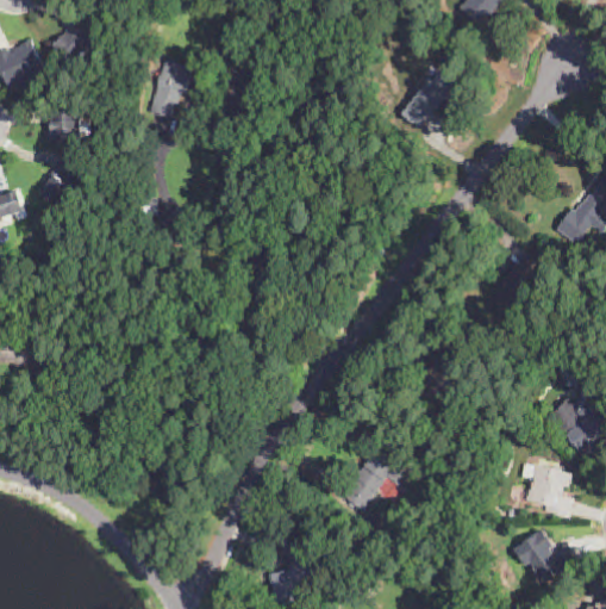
[(501,0),(493,8),(494,10),(478,26),(460,7),(467,0),(501,0)]
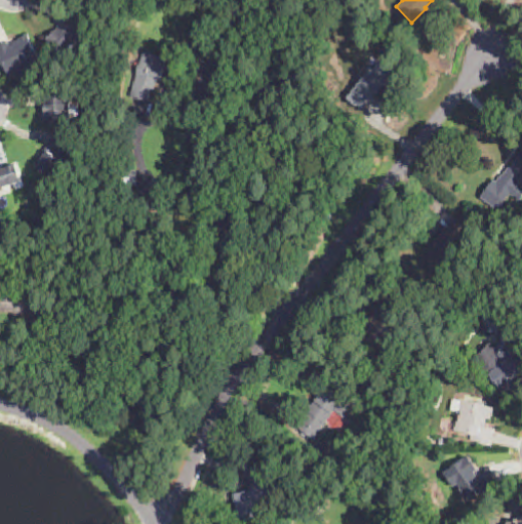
[(85,32),(85,33),(74,45),(78,49),(72,56),(68,52),(63,58),(44,40),(57,26),(53,23),(64,12),(85,32)]
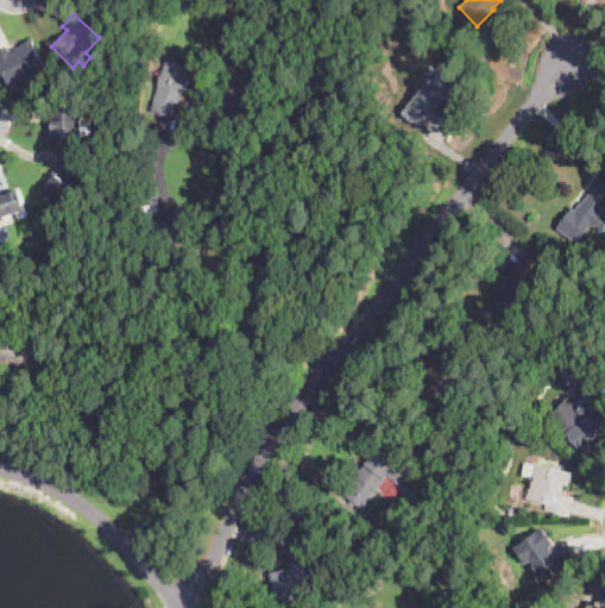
[(31,39),(42,63),(48,75),(32,82),(30,77),(7,88),(0,70),(0,52),(10,48),(12,54),(13,54),(12,50),(19,46),(19,45),(31,39)]
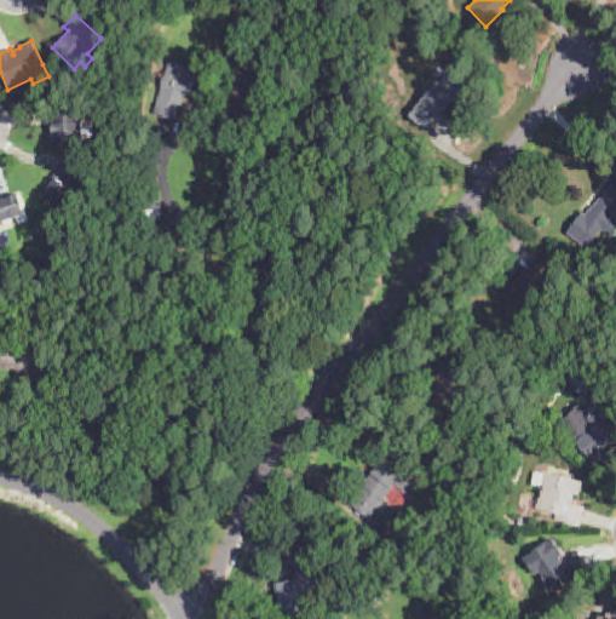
[(195,81),(190,97),(184,96),(180,108),(178,108),(174,120),(153,114),(160,87),(167,61),(191,68),(189,79),(195,80),(195,81)]
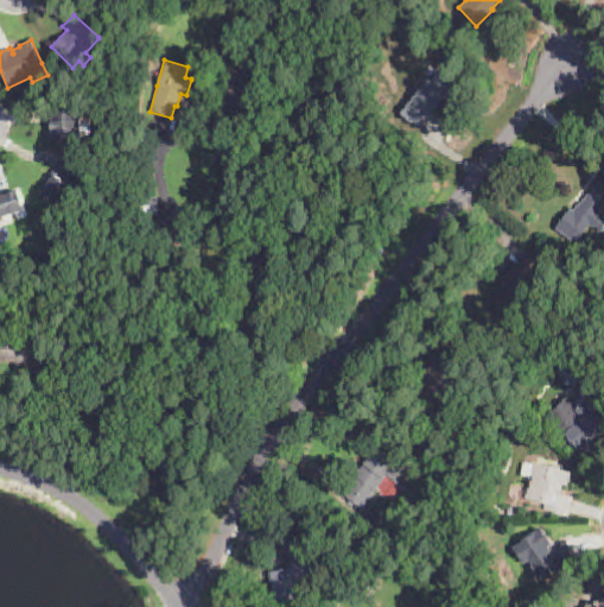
[(445,77),(452,83),(445,93),(447,94),(431,114),(427,112),(415,127),(399,113),(428,77),(431,80),(438,71),(445,77)]
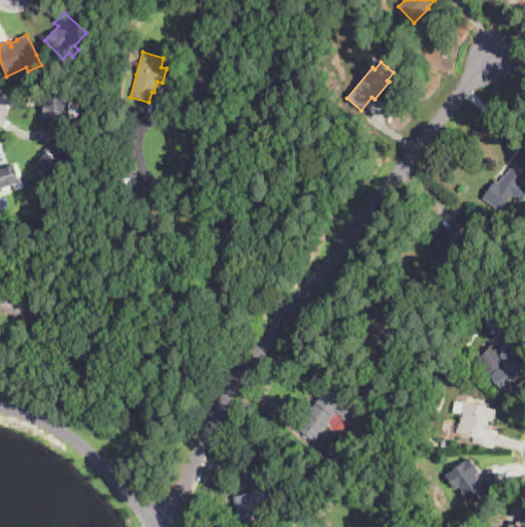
[(69,101),(69,106),(76,105),(77,116),(70,117),(70,121),(41,122),(41,106),(40,100),(42,100),(42,97),(69,96),(69,101)]
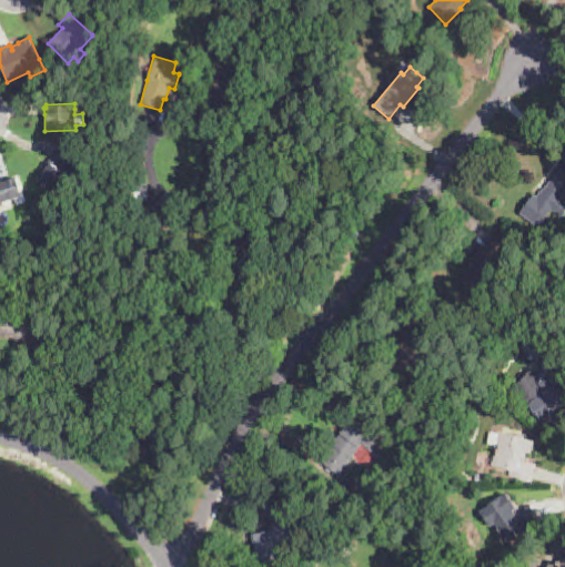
[(72,172),(68,179),(66,176),(52,193),(33,179),(50,155),(72,172)]
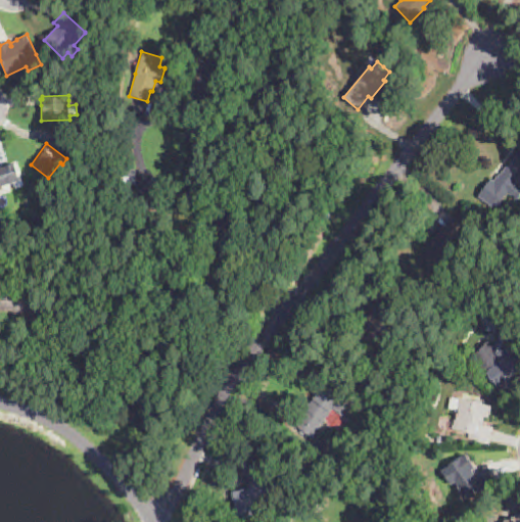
[(516,156),(519,158),(519,179),(519,178),(515,183),(519,186),(519,195),(516,200),(511,196),(498,212),(498,211),(477,197),(490,179),(493,181),(499,174),(500,175),(506,165),(507,167),(516,156)]
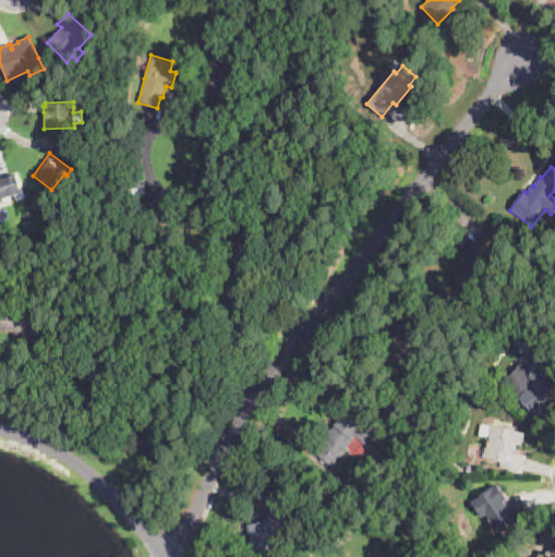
[(17,178),(23,192),(0,201),(0,177),(7,174),(8,178),(16,174),(17,178)]
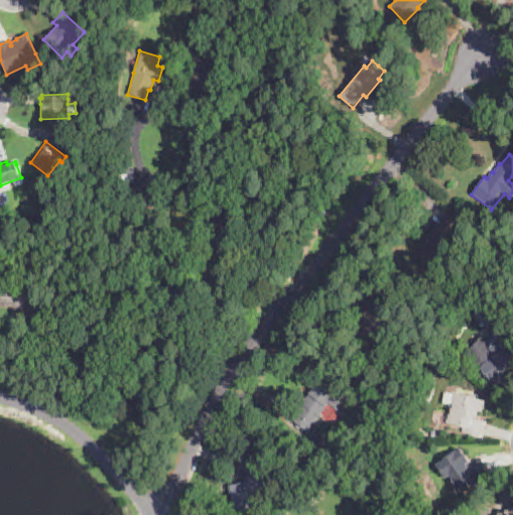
[(494,253),(493,255),(483,248),(489,240),(498,248),(494,253)]
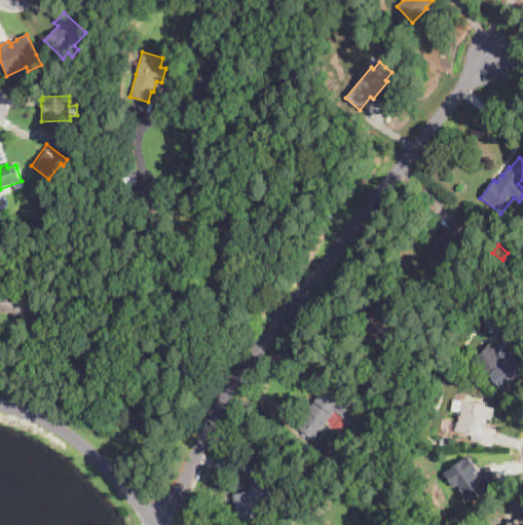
[(399,311),(388,302),(397,293),(407,302),(399,311)]
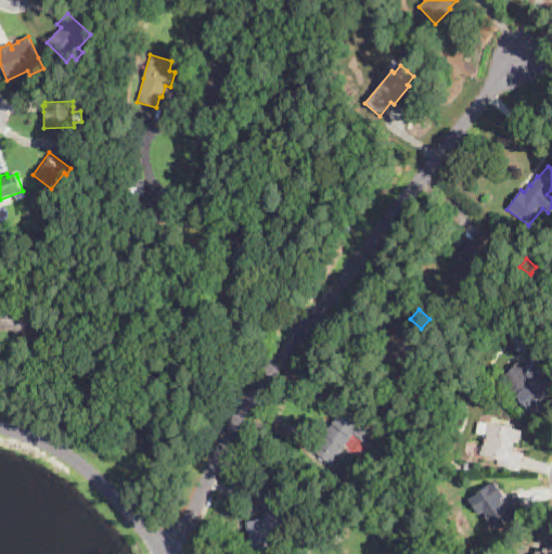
[(551,394),(547,399),(542,401),(541,402),(540,400),(528,410),(514,393),(524,384),(522,381),(527,376),(526,374),(543,361),(551,371),(551,394)]
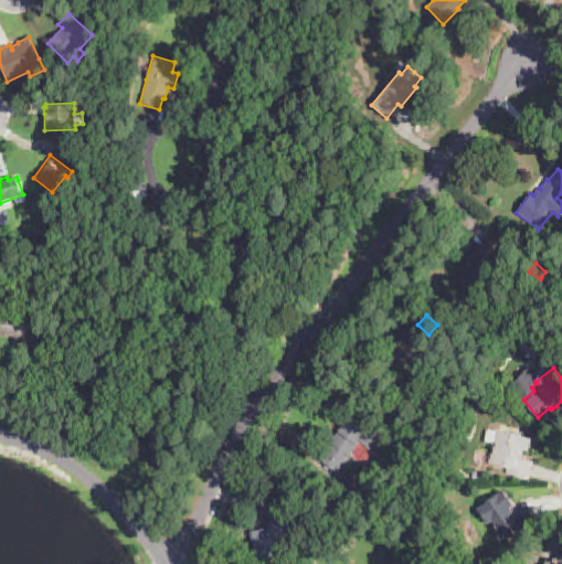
[(340,466),(336,471),(320,459),(331,444),(329,443),(349,416),(368,429),(340,466)]
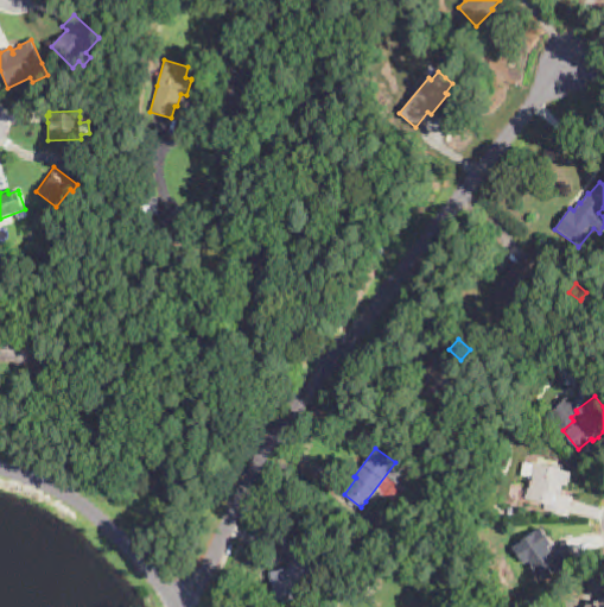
[(570,470),(567,486),(561,485),(559,494),(567,497),(565,513),(542,509),(544,503),(525,499),(532,462),(570,470)]
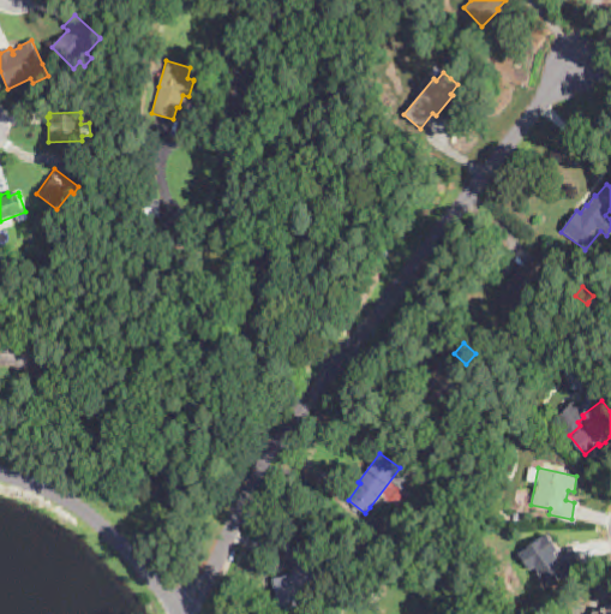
[(407,495),(400,487),(391,493),(390,490),(384,495),(393,506),(407,495)]
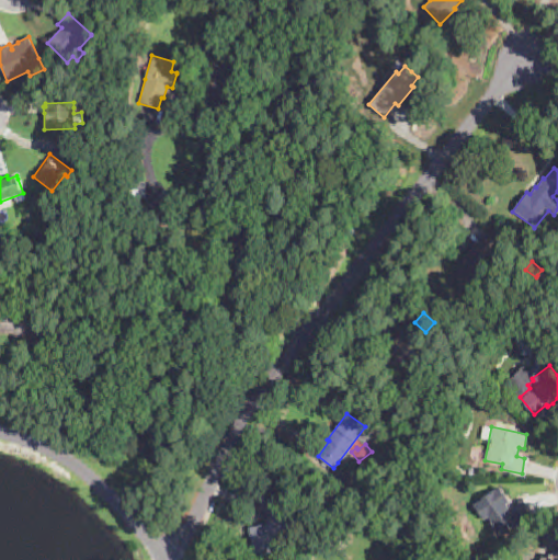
[(350,483),(346,488),(334,478),(340,470),(352,480),(350,483)]
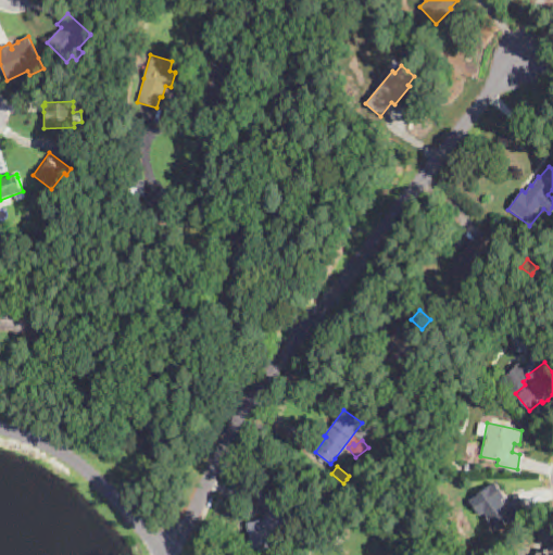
[(502,501),(504,504),(518,494),(528,509),(495,531),(484,514),(479,516),(469,500),(494,482),(505,497),(502,501)]
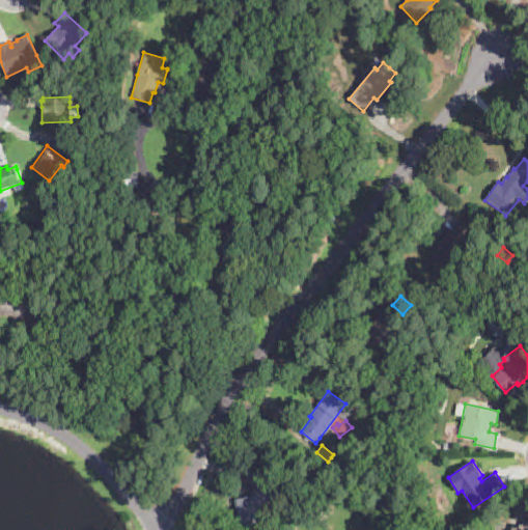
[(348,477),(345,480),(339,475),(343,471),(350,475),(348,477)]
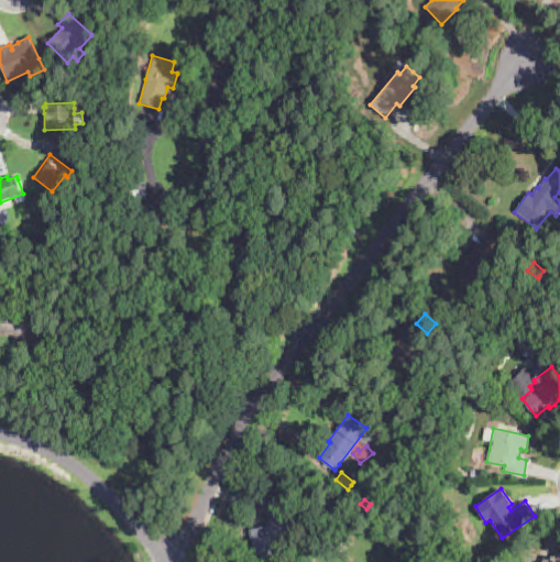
[(256,561),(253,561),(250,529),(267,527),(267,520),(270,520),(285,518),(287,537),(277,538),(277,540),(272,540),(274,560),(256,561)]
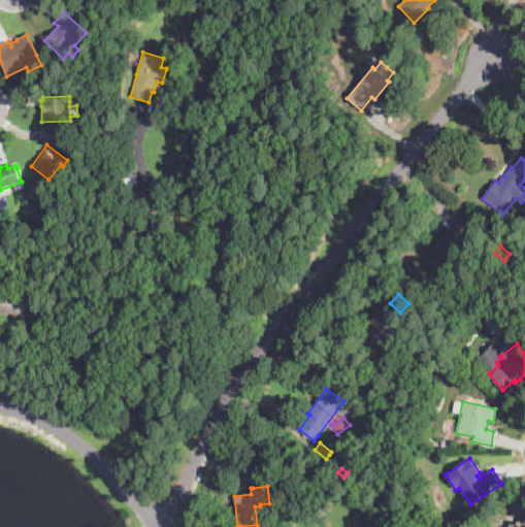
[(325,506),(320,513),(314,508),(320,501),(325,506)]
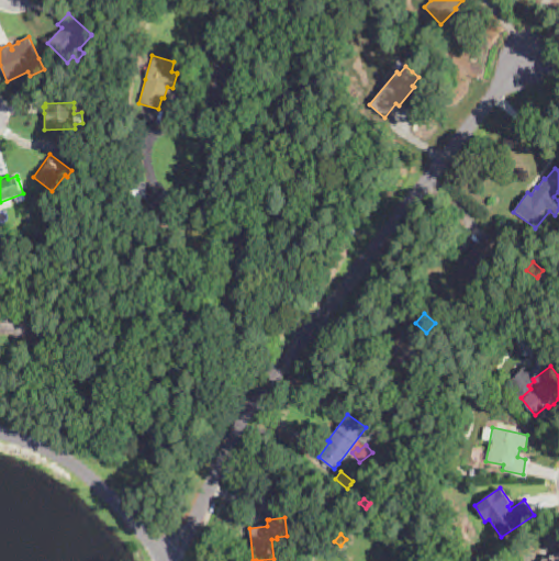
[(558,560),(541,560),(544,554),(554,557),(556,549),(558,550),(558,560)]
